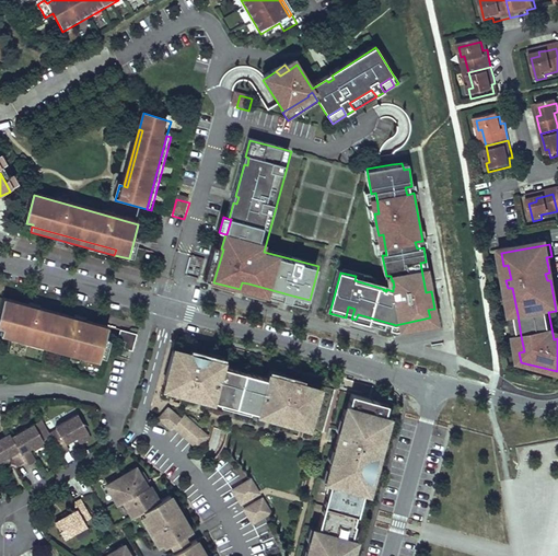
[(206,280),(213,282),(223,250),(221,248),(214,247),(206,280)]
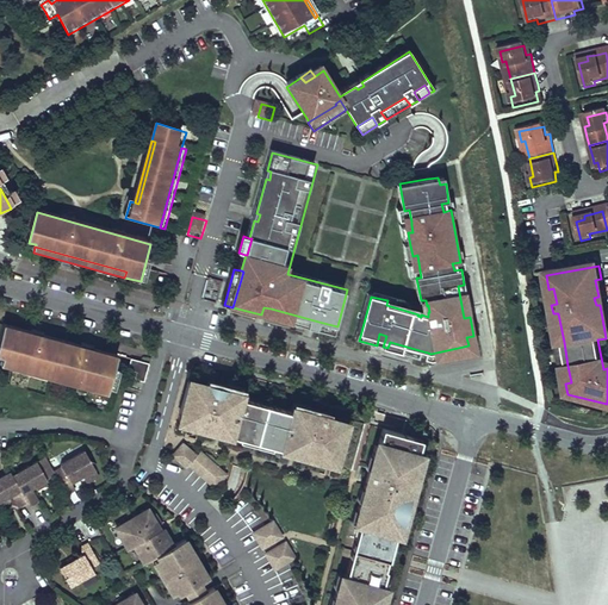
[(464,285),(458,286),(463,312),(469,311),(464,285)]
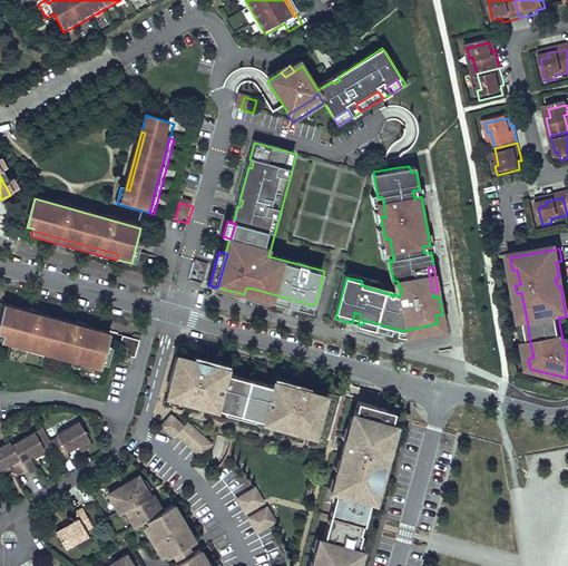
[(394,290),(362,281),(361,285),(391,294),(393,294),(400,296),(400,292),(401,292),(400,285),(399,286),(398,281),(393,281),(394,290)]
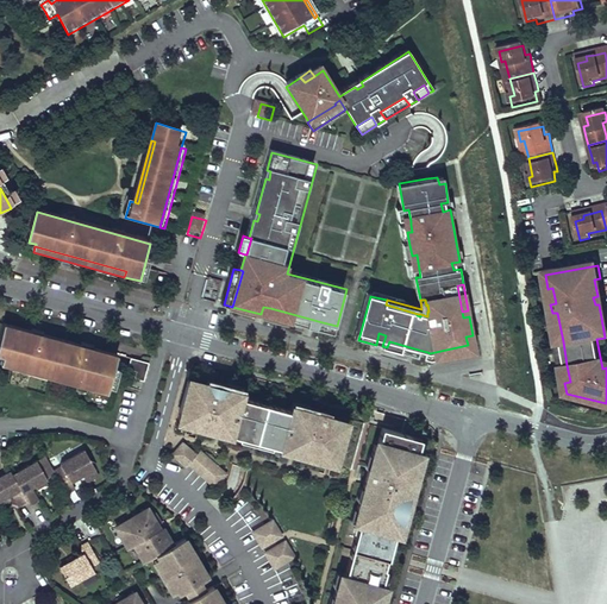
[(270,308),(268,316),(308,327),(310,319),(270,308)]
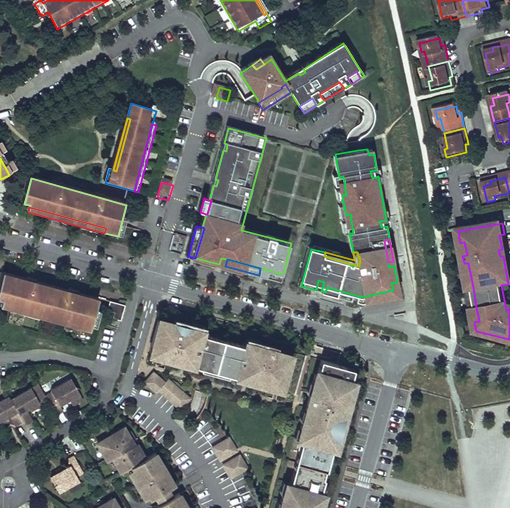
[(473,287),(468,263),(464,263),(468,288),(473,287)]
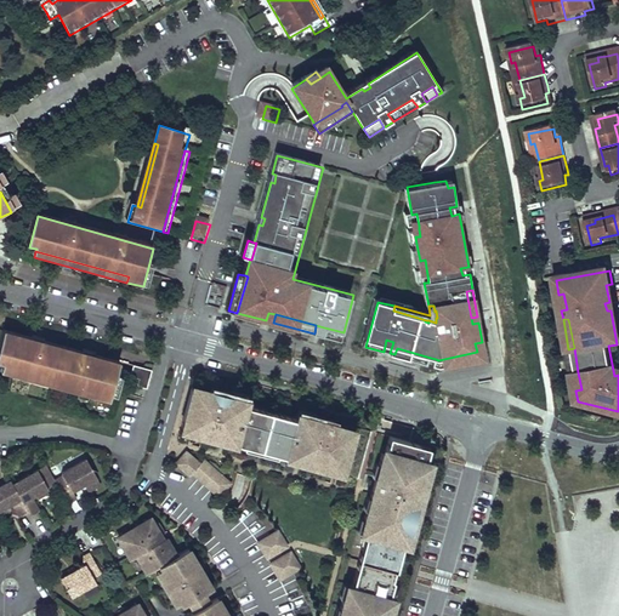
[(324,328),(322,335),(341,340),(344,332),(324,328)]
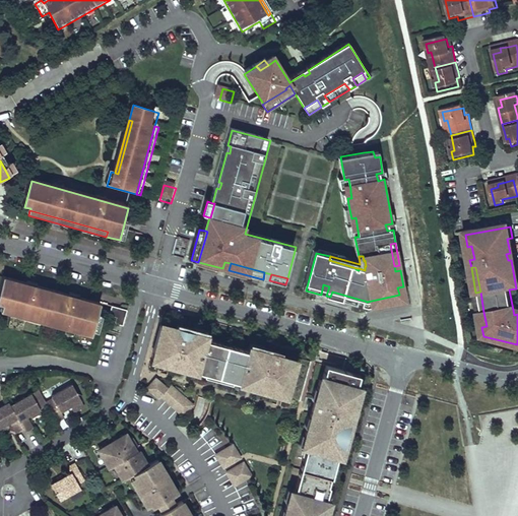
[(92,338),(94,333),(99,317),(102,306),(81,300),(81,299),(71,296),(70,298),(54,293),(39,288),(40,287),(28,284),(28,285),(4,279),(0,295),(0,306),(4,307),(16,311),(14,317),(92,338)]
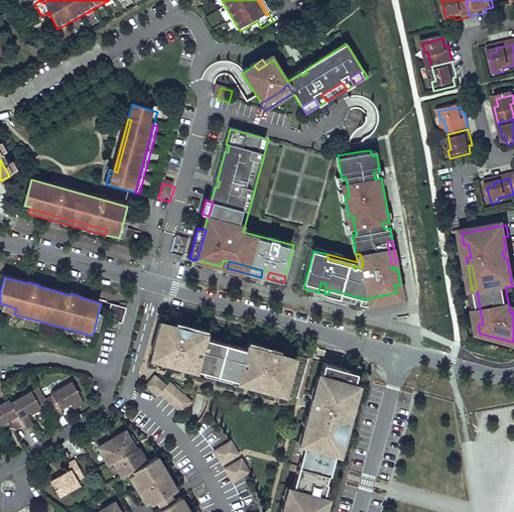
[(320,282),(318,292),(324,293),(327,284),(320,282)]
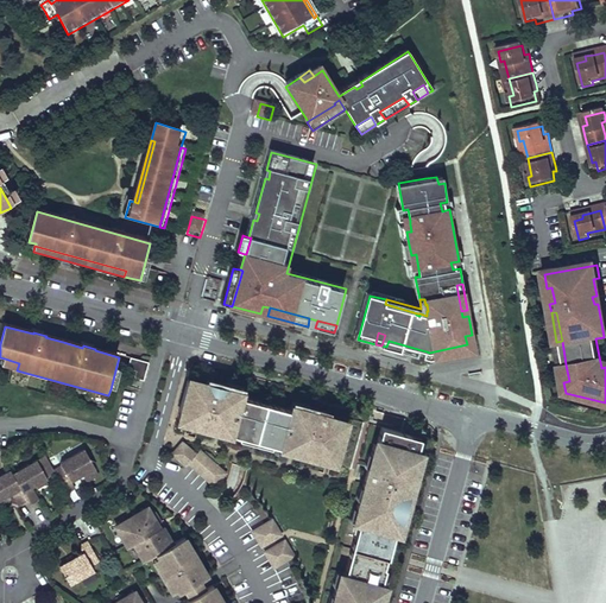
[(427,351),(424,357),(431,359),(475,351),(472,335),(465,336),(467,344),(429,353),(427,351)]
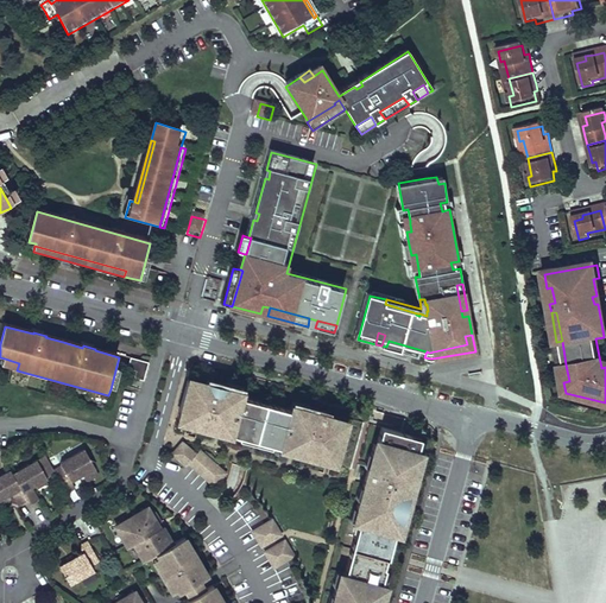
[(389,341),(386,347),(421,356),(422,350),(389,341)]
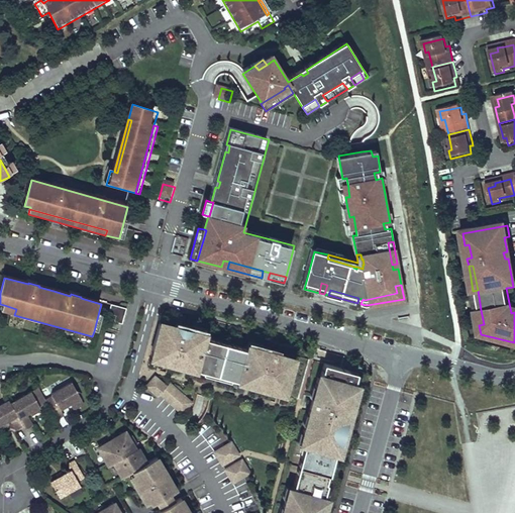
[(481,310),(478,290),(473,291),(477,311),(481,310)]
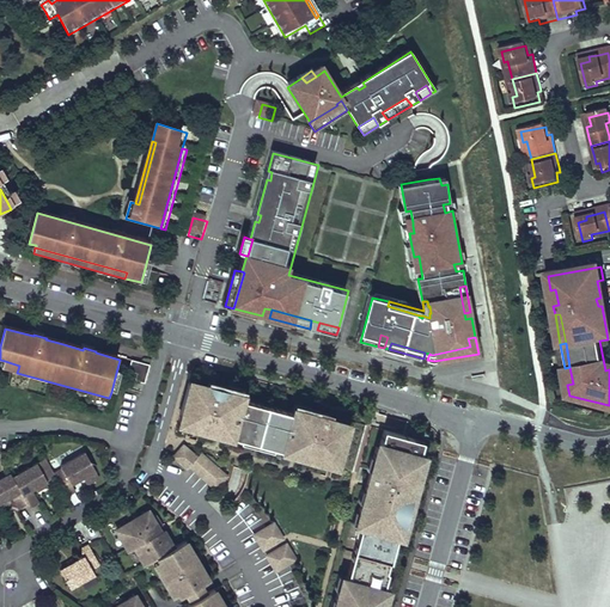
[(19,366),(5,361),(2,369),(17,373),(19,366)]
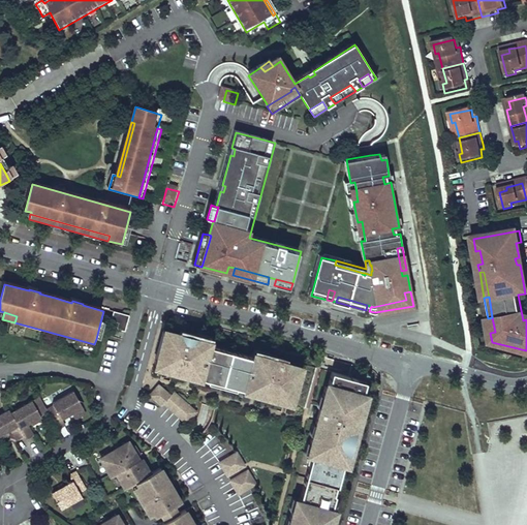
[(127,335),(131,318),(115,314),(113,325),(120,327),(118,333),(127,335)]
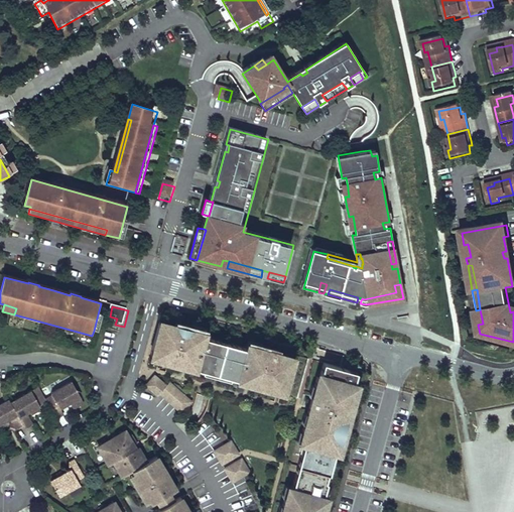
[(296,359),(280,355),(281,351),(264,347),(263,349),(250,345),(249,348),(207,337),(208,334),(195,330),(195,328),(177,323),(176,327),(162,323),(154,354),(168,358),(167,363),(166,365),(181,369),(183,364),(197,368),(196,371),(205,374),(205,376),(232,383),(232,381),(241,383),(255,387),(254,388),(270,392),(270,391),(271,386),(281,388),(280,390),(287,392),(296,359)]
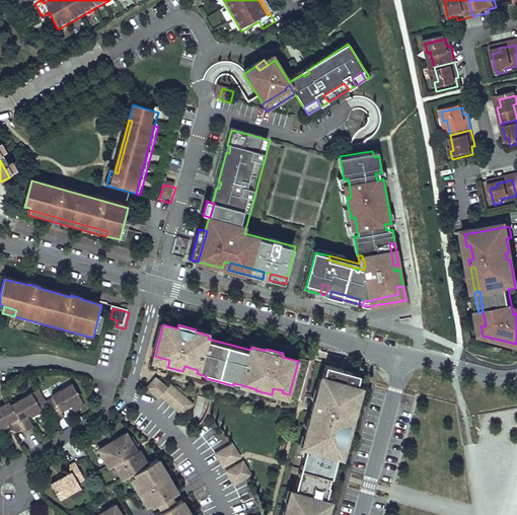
[(168,365),(169,360),(155,356),(153,361),(168,365)]
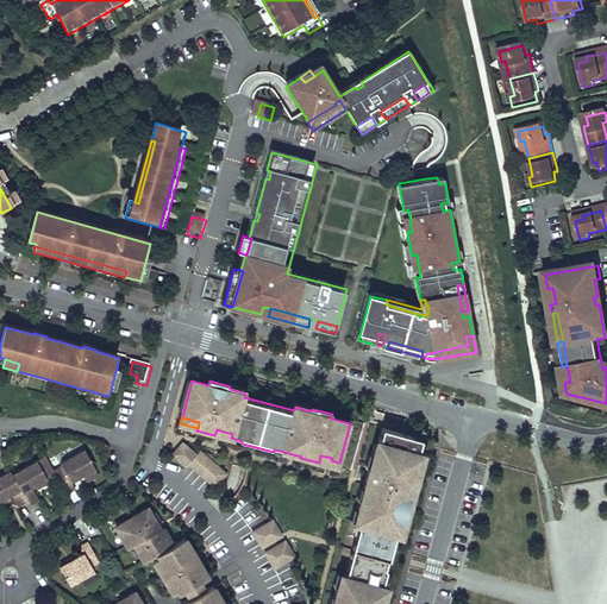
[(382,603),(426,444),(385,432),(376,460),(374,459),(365,491),(368,492),(358,527),(362,528),(357,543),(360,545),(350,579),(345,578),(342,591),(339,590),(335,603),(382,603)]
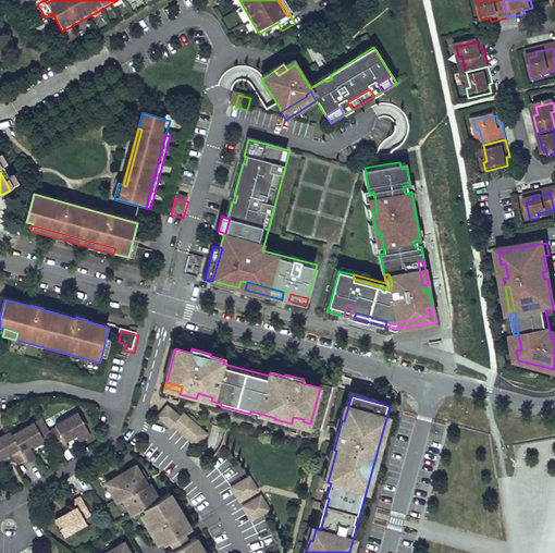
[(209,438),(185,417),(185,418),(171,407),(160,420),(173,431),(175,429),(199,449),(209,438)]
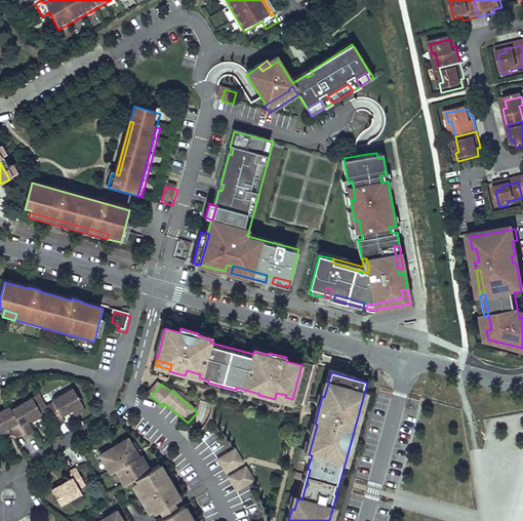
[(48,409),(59,429),(67,424),(64,418),(73,412),(76,410),(78,413),(85,409),(75,392),(53,403),(55,406),(48,409)]
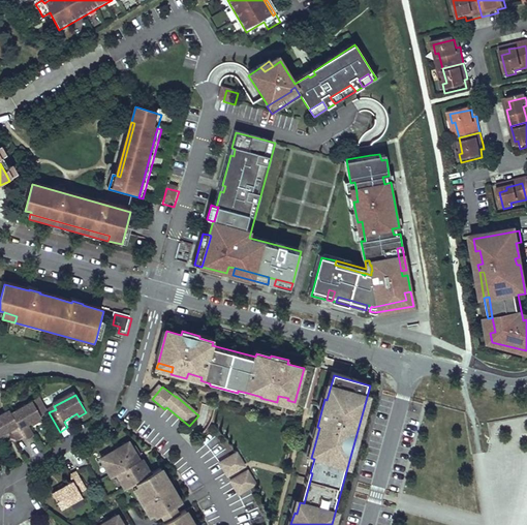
[(287,400),(288,398),(278,396),(277,401),(293,405),(295,402),(287,400)]
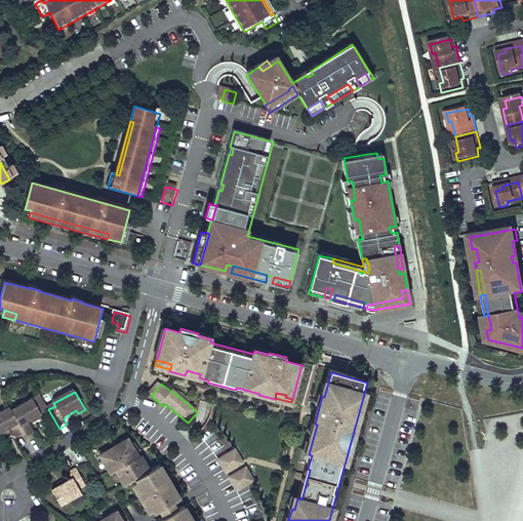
[(26,436),(28,439),(35,435),(29,424),(32,422),(42,415),(34,400),(12,412),(26,436)]
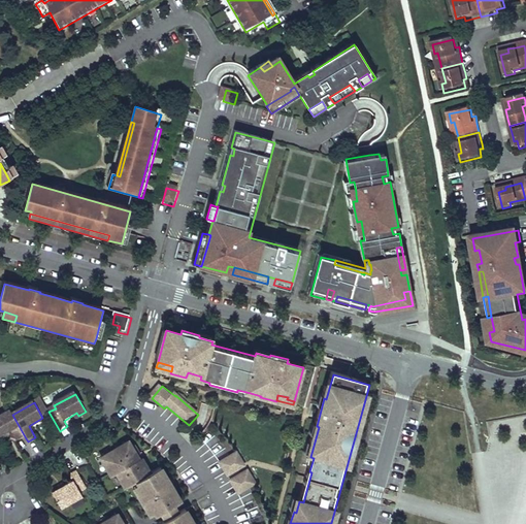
[(20,443),(26,438),(12,415),(10,412),(0,418),(0,437),(9,433),(12,431),(20,443)]
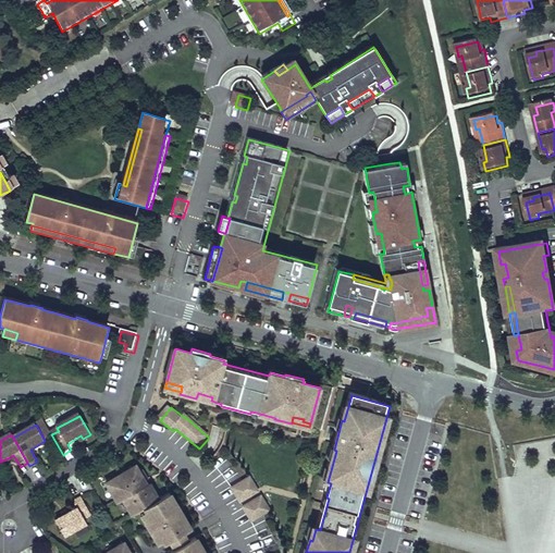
[(93,438),(90,434),(83,439),(81,435),(77,438),(81,444),(93,438)]
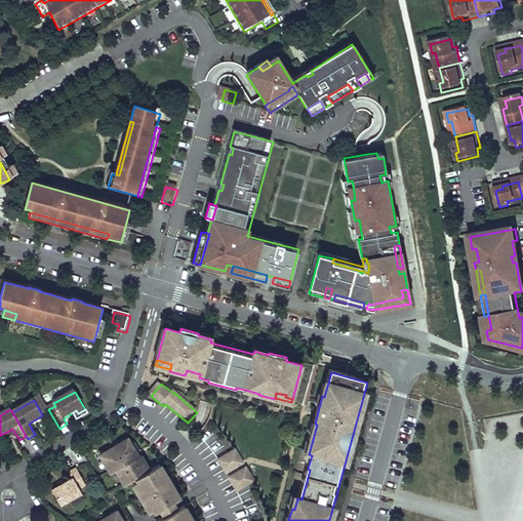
[(44,418),(42,415),(32,422),(34,425),(39,422),(44,418)]
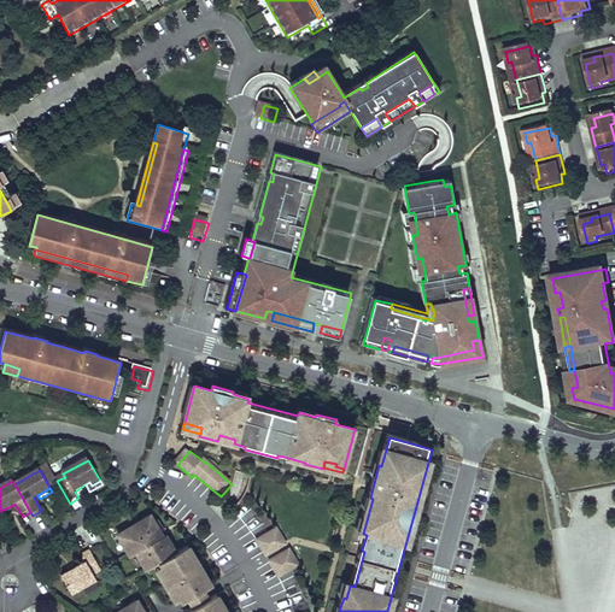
[(11,506),(0,511),(0,513),(1,516),(7,513),(13,510),(11,506)]
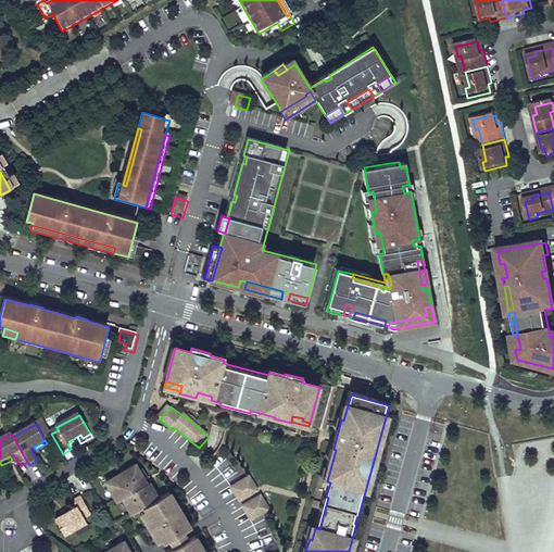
[(146,511),(161,501),(151,486),(131,497),(129,493),(149,481),(143,472),(140,474),(137,468),(109,485),(112,490),(111,491),(120,505),(124,502),(134,517),(146,511)]
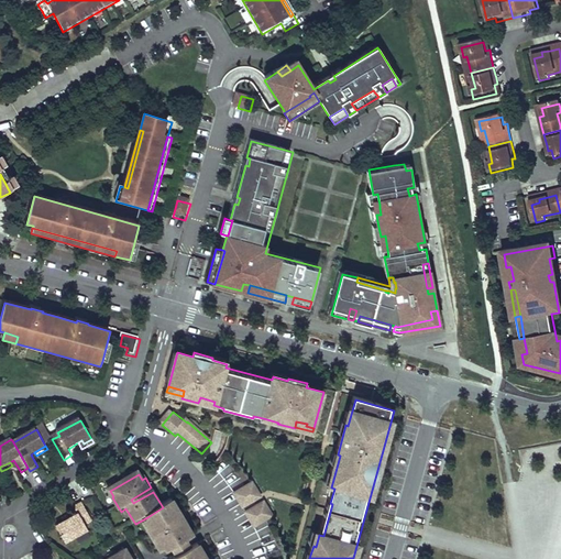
[(237,496),(244,511),(263,500),(254,485),(237,496)]
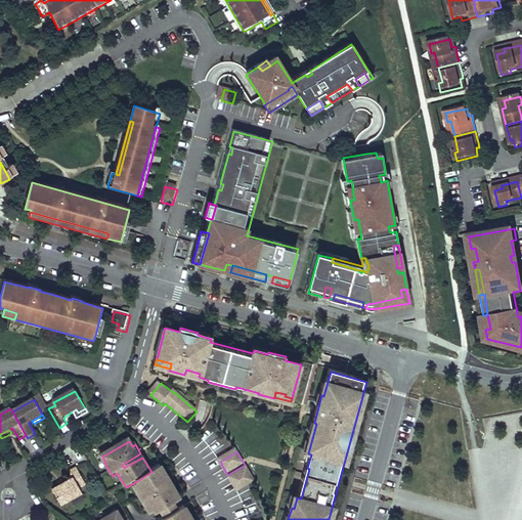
[(157,515),(181,501),(173,486),(170,487),(156,496),(151,490),(167,482),(169,480),(162,467),(151,472),(137,481),(143,491),(140,493),(147,506),(149,504),(157,515)]
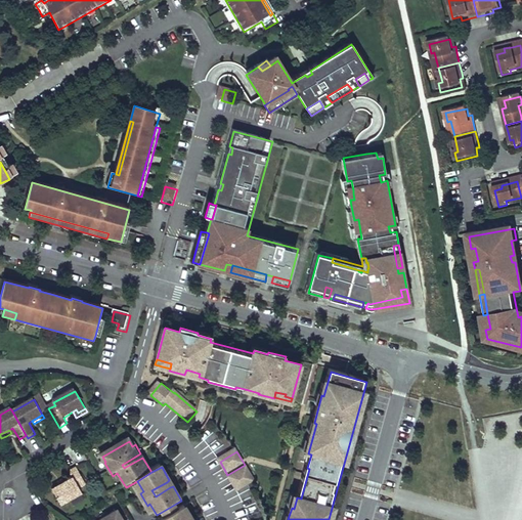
[(60,487),(53,491),(62,507),(71,502),(83,495),(80,490),(87,487),(78,470),(71,474),(74,480),(66,485),(60,487)]
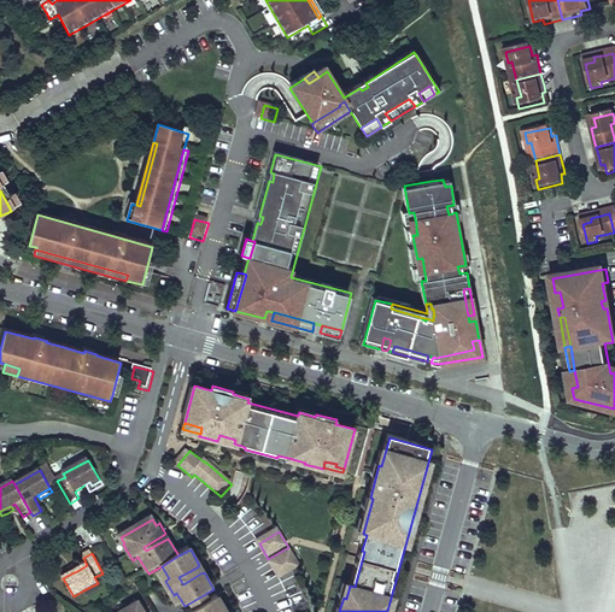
[(300,568),(292,553),(271,564),(281,580),(300,568)]
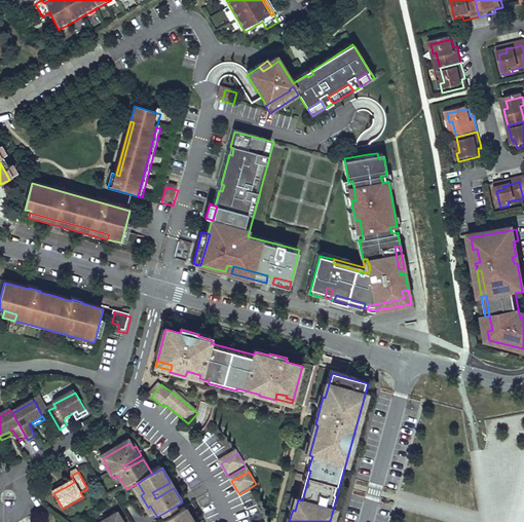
[(156,498),(171,489),(167,484),(152,492),(156,498)]
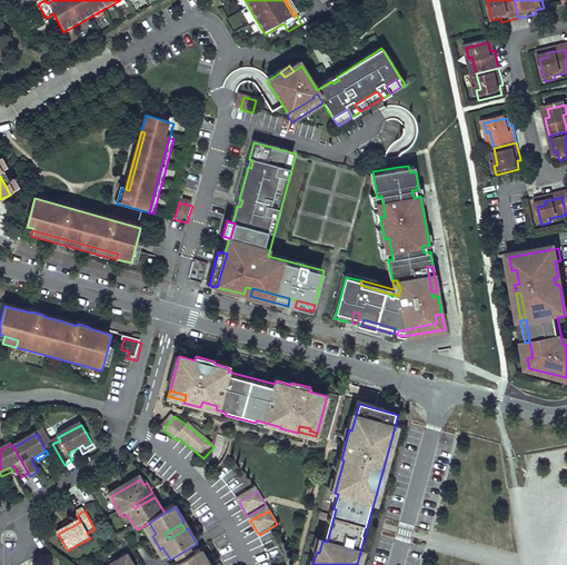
[(208,564),(201,552),(180,564),(208,564)]
